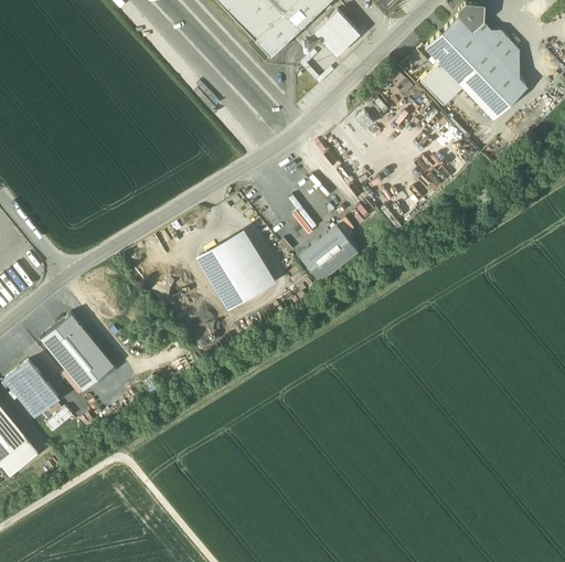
[(213,0),(267,57),(329,0),(213,0)]
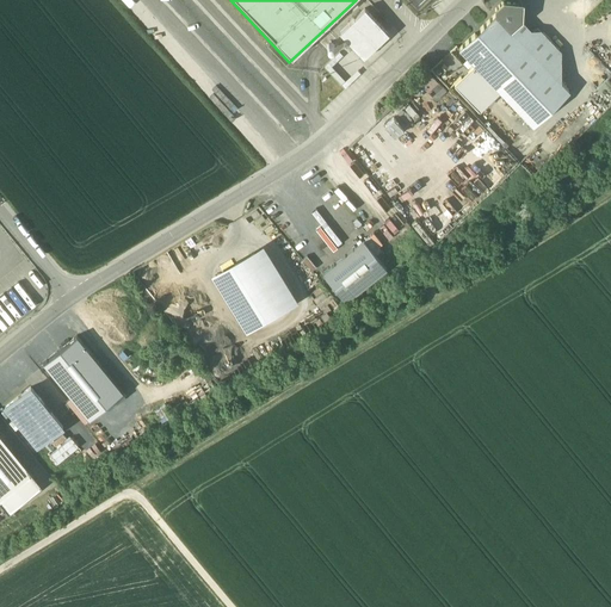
[(433,0),(412,0),(411,1),(421,12),(433,0)]
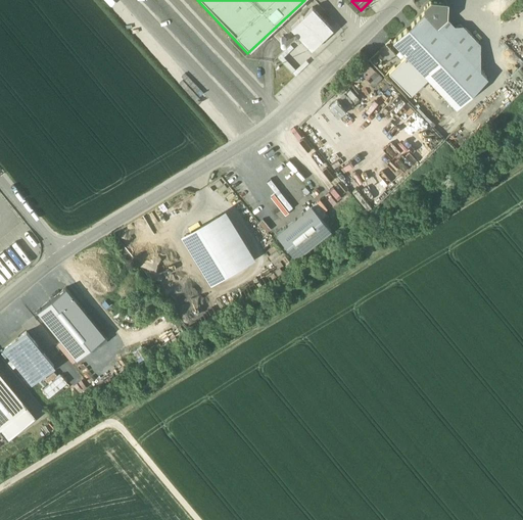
[(430,5),(424,11),(424,15),(411,28),(414,31),(424,42),(437,29),(438,29),(446,20),(446,11),(440,5),(430,5)]
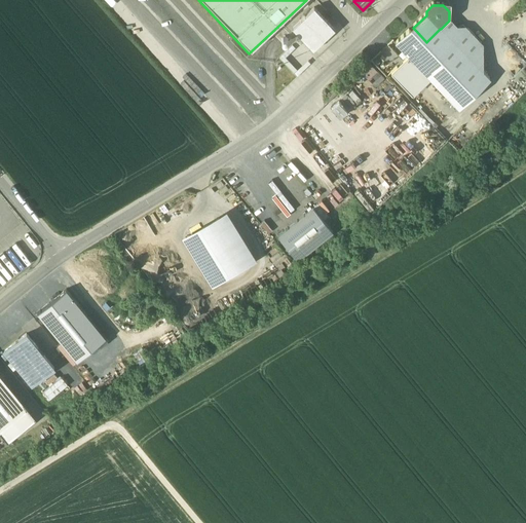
[(294,34),(313,53),(334,33),(314,13),(294,34)]
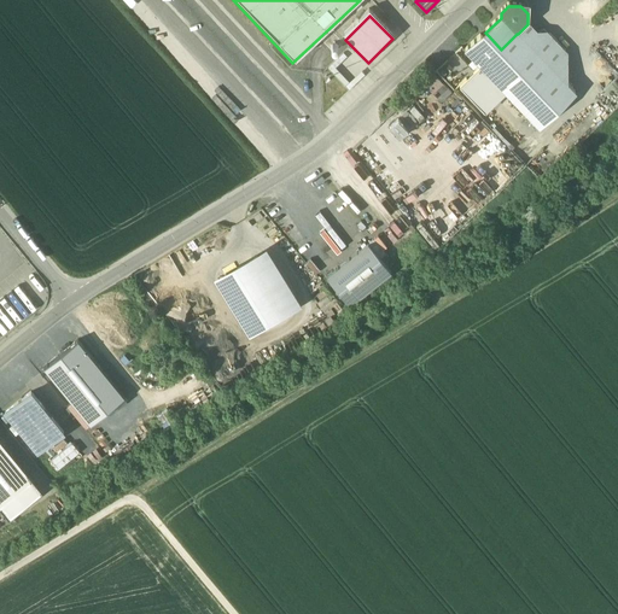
[(536,34),(528,24),(518,34),(571,89),(566,53),(549,36),(536,34)]
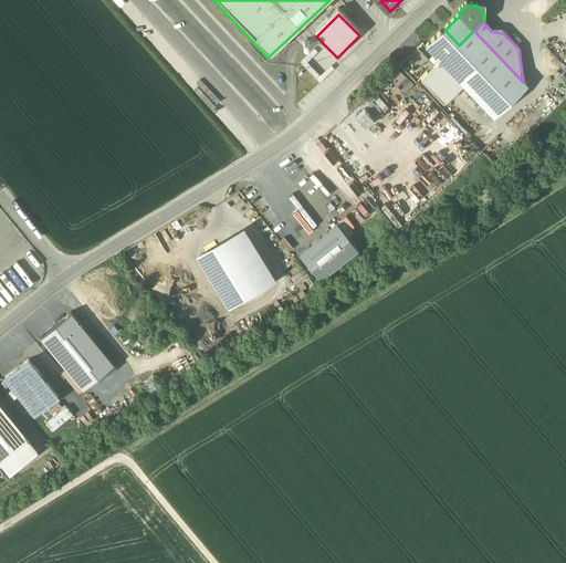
[(474,31),(473,31),(459,45),(454,50),(440,63),(462,87),(493,120),(527,86),(523,82),(474,31)]
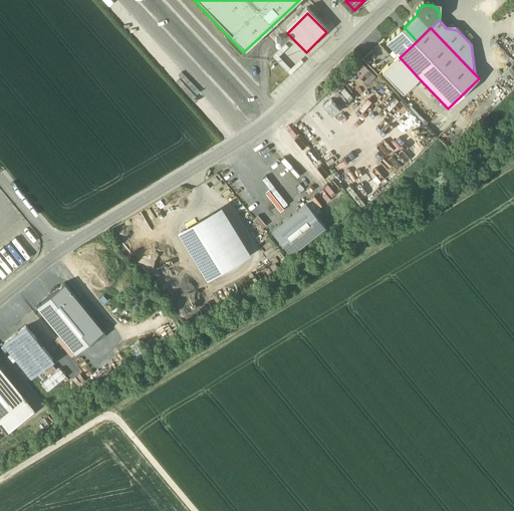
[(417,41),(407,30),(402,34),(413,45),(417,41)]
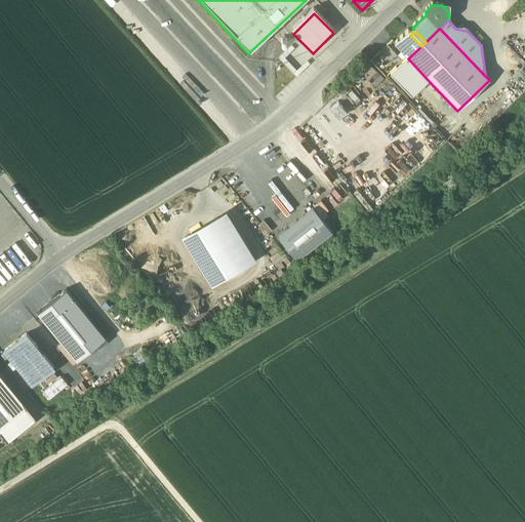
[(410,35),(408,32),(394,45),(407,58),(408,58),(421,46),(410,35)]
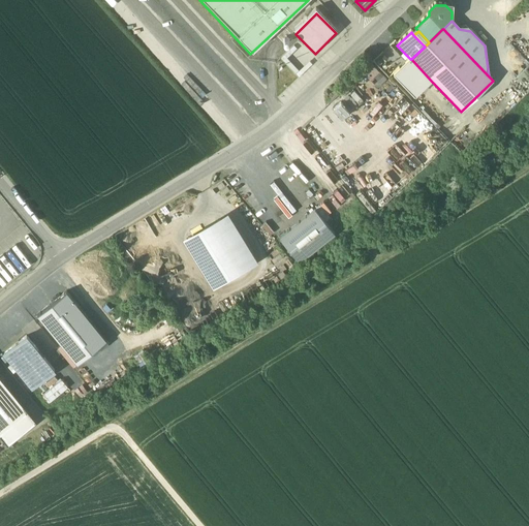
[(299,69),(296,65),(300,61),(293,54),(284,63),(294,74),(299,69)]
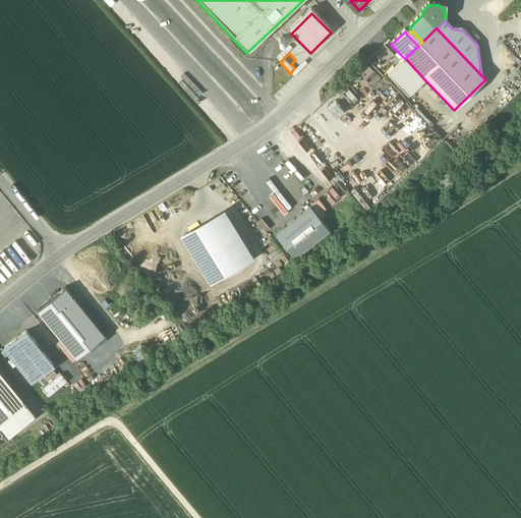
[(408,97),(425,80),(405,58),(387,75),(408,97)]
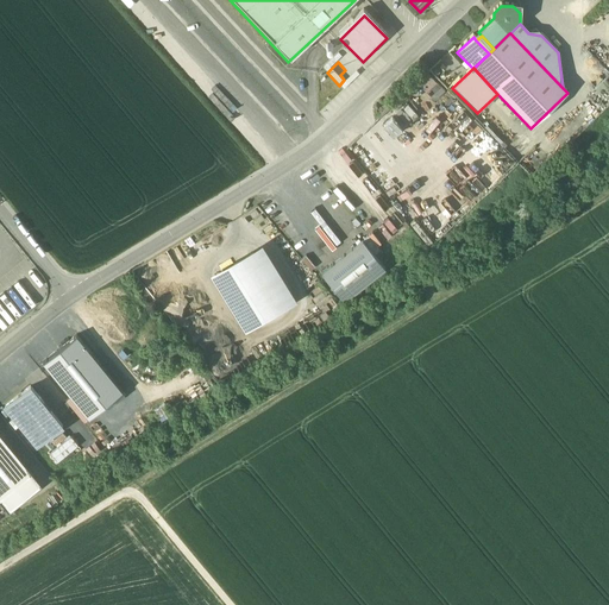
[(428,76),(418,87),(434,104),(445,93),(428,76)]
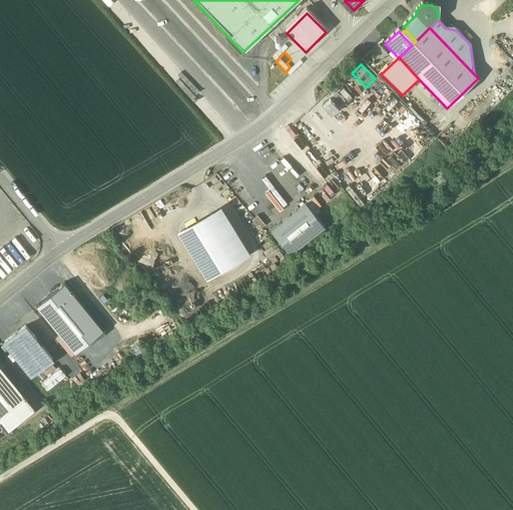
[(332,118),(339,111),(331,102),(324,109),(332,118)]
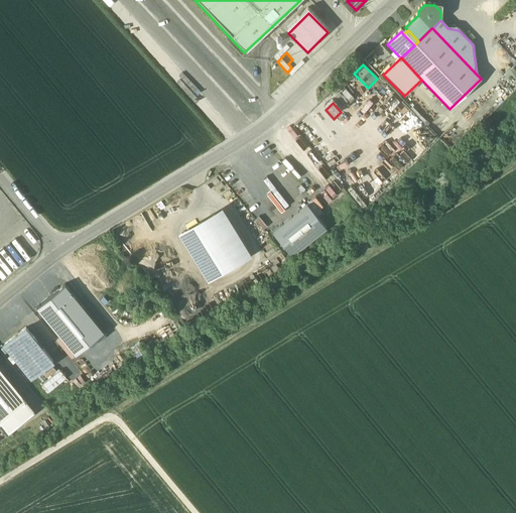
[(327,231),(307,207),(272,235),(291,258),(327,231)]
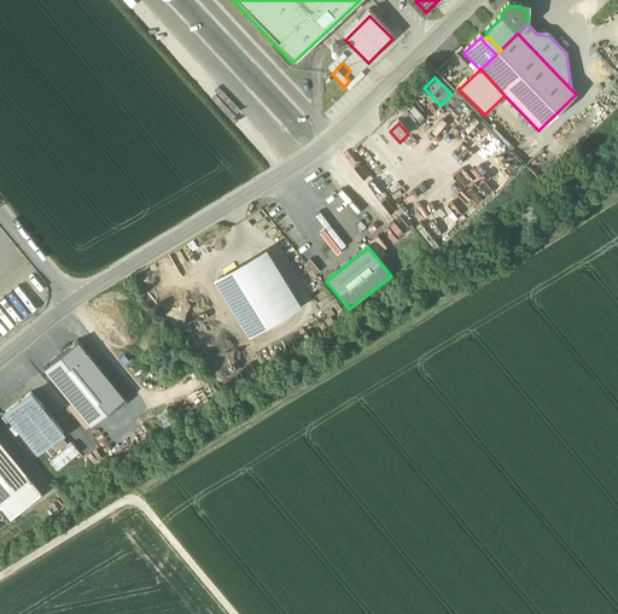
[(298,305),(267,253),(257,261),(289,311),(298,305)]
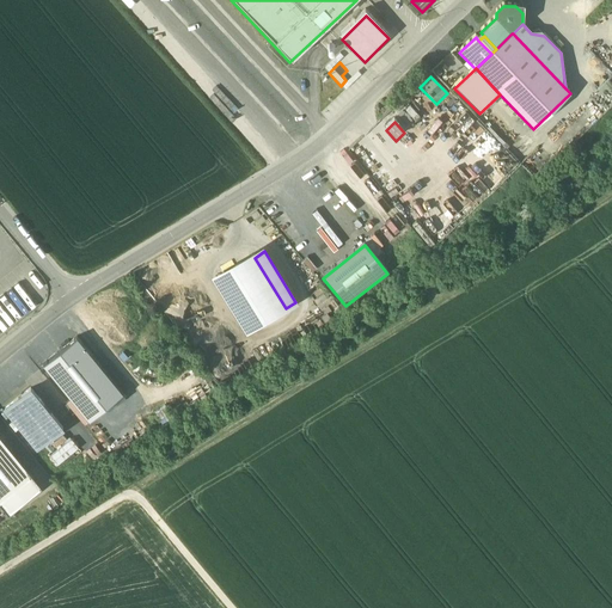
[(286,308),(255,258),(224,276),(255,327),(286,308)]
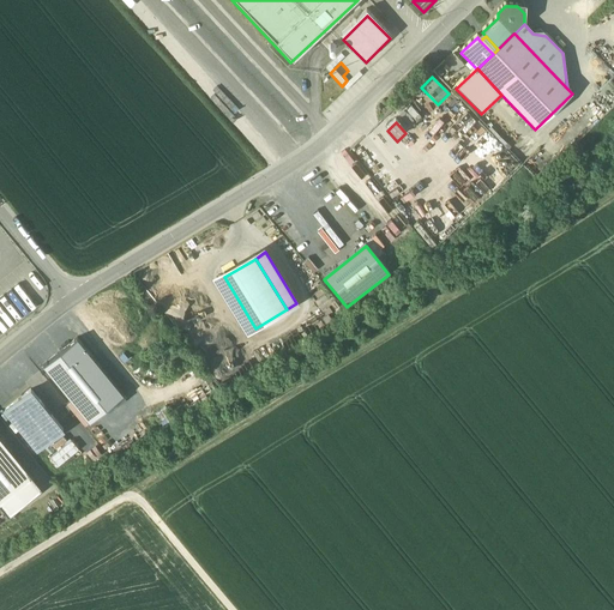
[(256,328),(224,277),(215,284),(246,334),(256,328)]
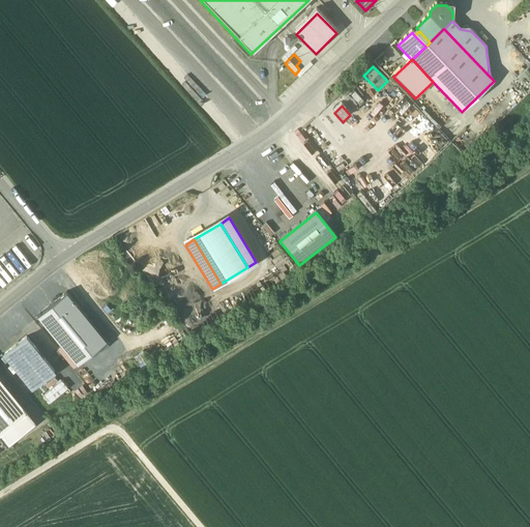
[(66,296),(37,319),(78,369),(107,345),(66,296)]
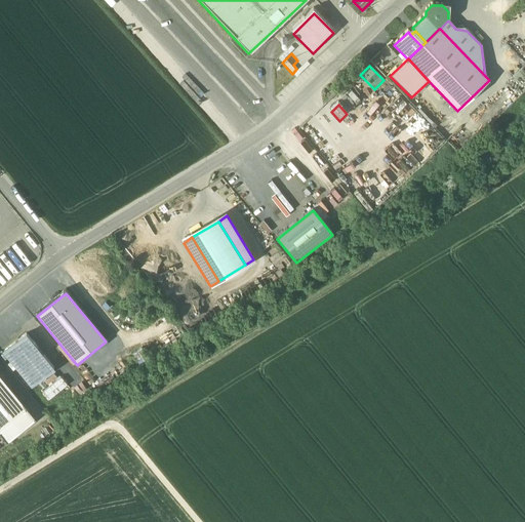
[(26,336),(4,355),(32,389),(53,370),(26,336)]
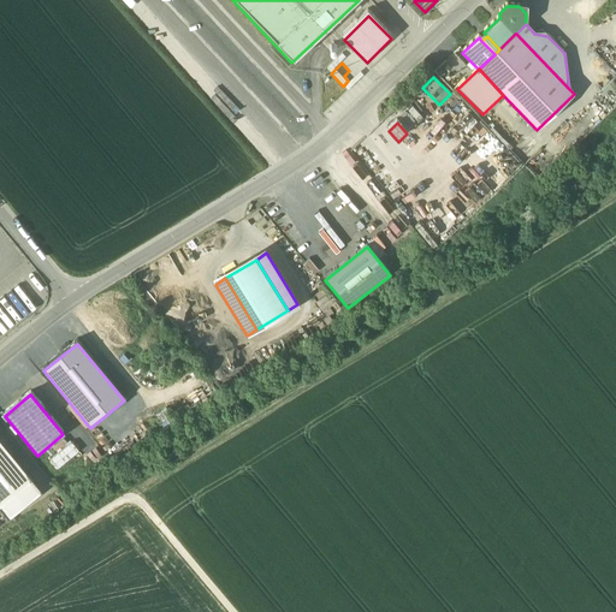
[(0,507),(33,481),(0,441),(0,507)]
